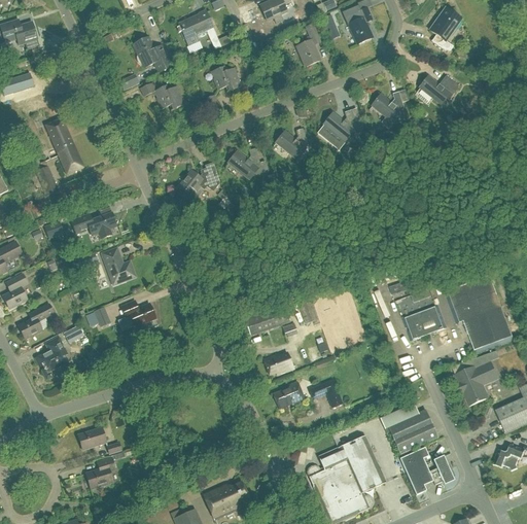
[(269,0),(259,4),(266,19),(273,15),(275,22),(281,19),(279,12),(287,9),(285,5),(289,3),(288,0),(269,0)]
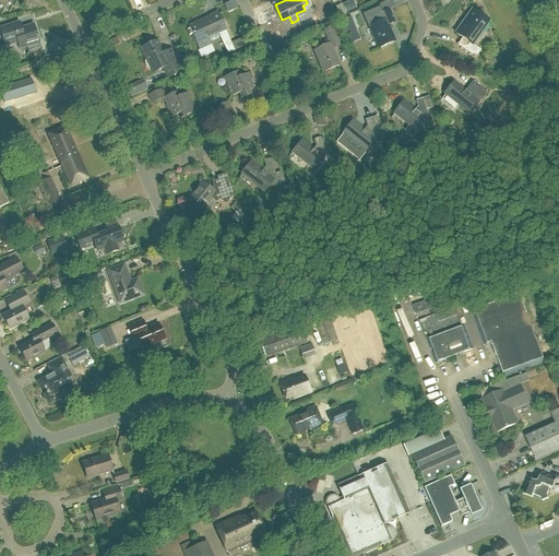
[(394,19),(389,6),(381,9),(384,16),(368,23),(378,46),(394,38),(387,22),(394,19)]
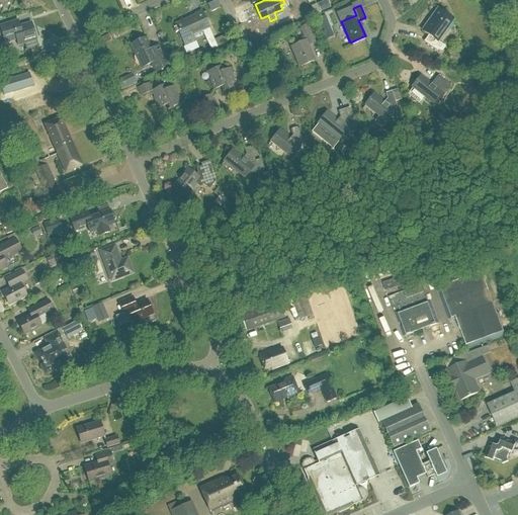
[(452,16),(436,5),(421,26),(427,31),(423,38),(433,46),(441,49),(444,44),(437,37),(452,16)]
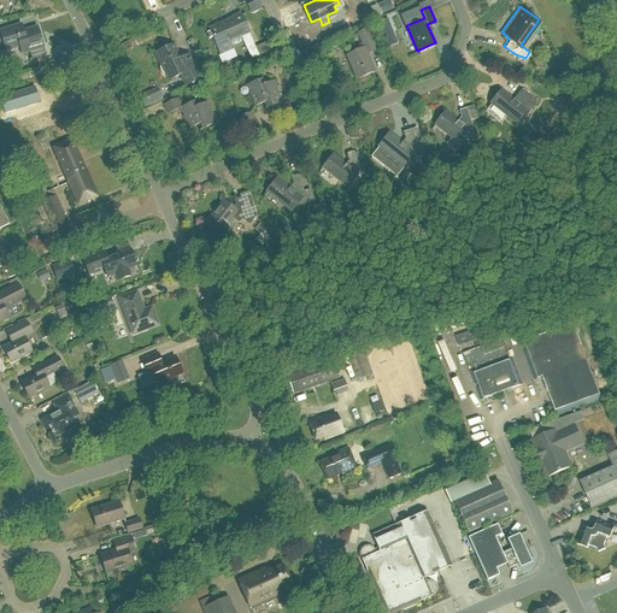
[(258,54),(241,15),(209,28),(219,53),(233,48),(229,39),(240,33),(251,58),(258,54)]
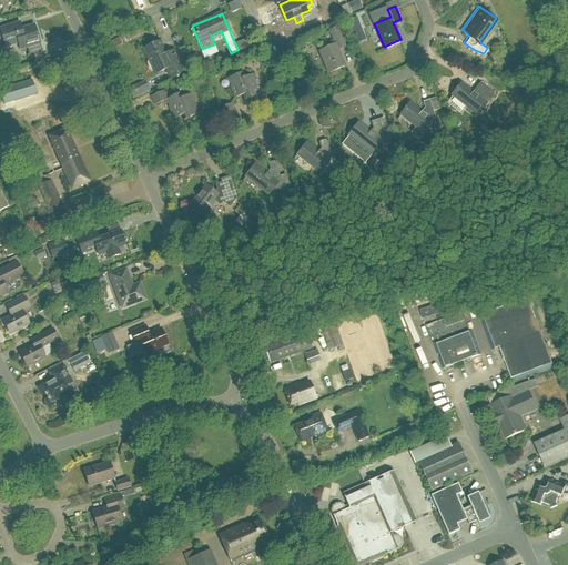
[(357,14),(348,19),(354,31),(363,28),(357,14)]
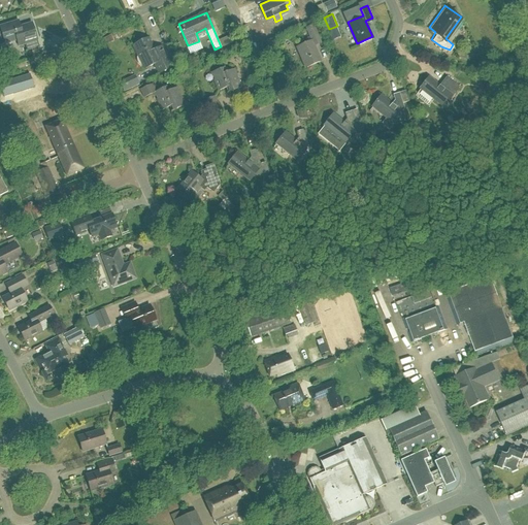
[(25,42),(27,48),(39,44),(32,21),(20,25),(18,19),(0,24),(0,25),(5,41),(17,38),(19,43),(25,42)]
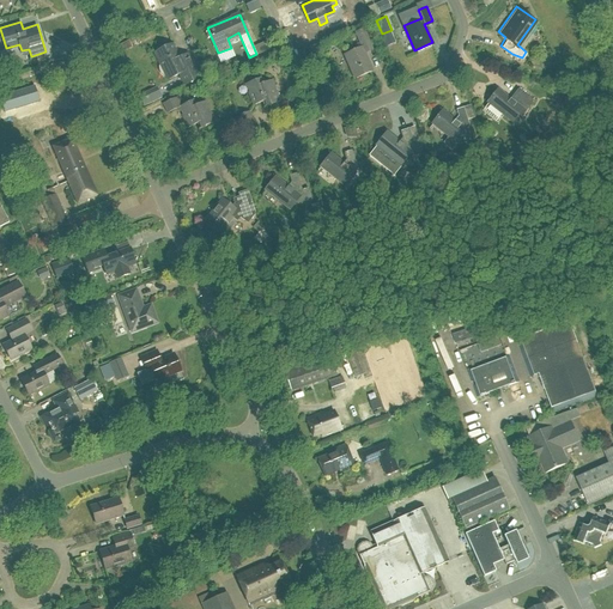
[(372,48),(363,26),(356,30),(362,46),(345,53),(354,75),(372,68),(364,52),(372,48)]
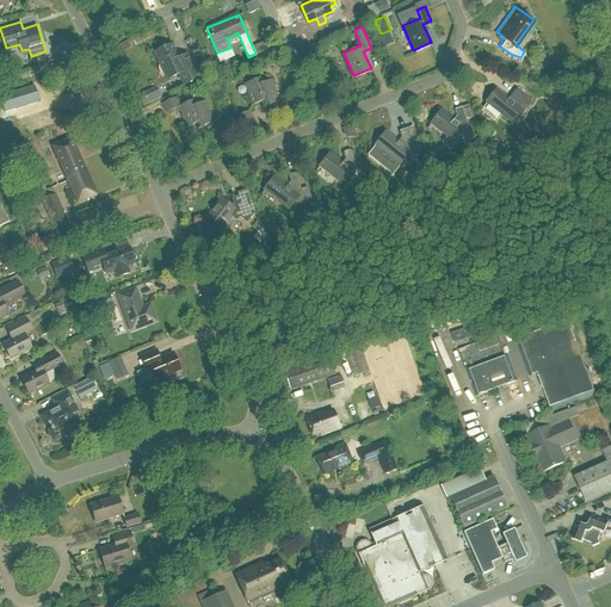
[(181,61),(173,42),(153,51),(166,78),(178,72),(184,84),(199,76),(190,57),(181,61)]
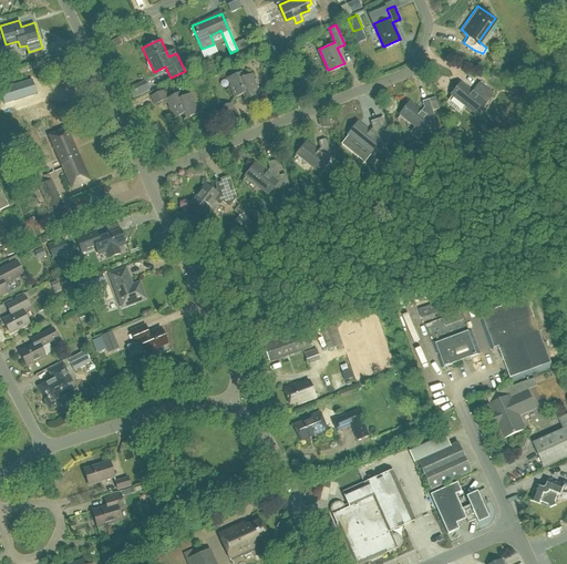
[(243,75),(240,71),(226,77),(234,95),(240,93),(243,99),(259,92),(251,72),(243,75)]
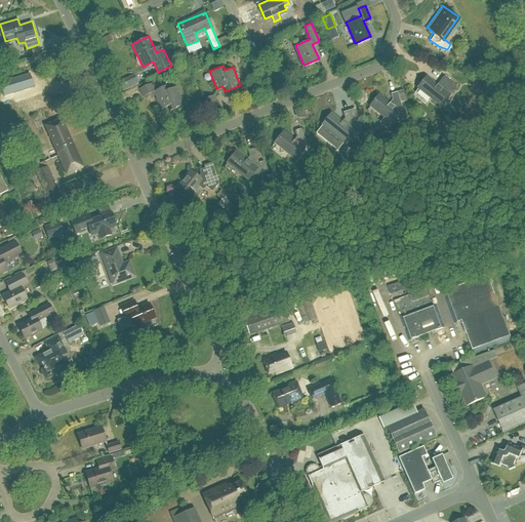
[(29,71),(0,80),(0,84),(3,94),(34,85),(29,71)]
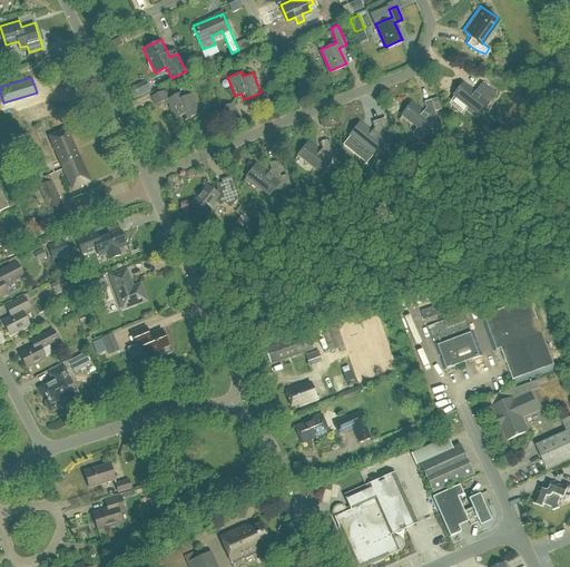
[(495,89),(482,78),(473,88),(463,79),(453,93),(474,110),(484,97),(489,100),(495,89)]
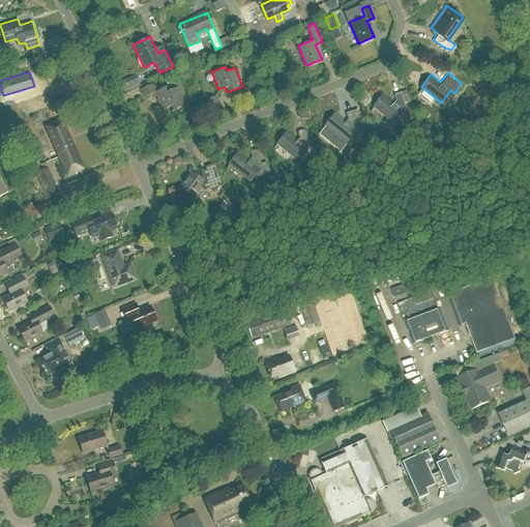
[(157,89),(153,81),(140,88),(145,97),(154,92),(163,109),(169,106),(172,111),(185,104),(177,86),(168,90),(166,85),(157,89)]
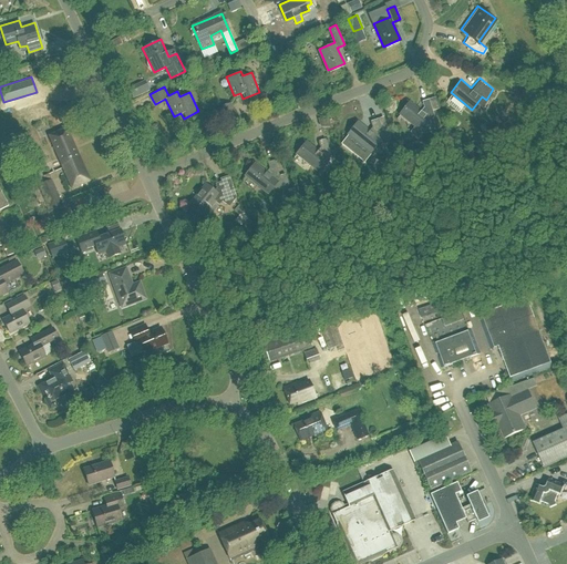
[(434,114),(428,98),(421,100),(424,108),(422,111),(409,100),(400,112),(421,130),(434,114)]
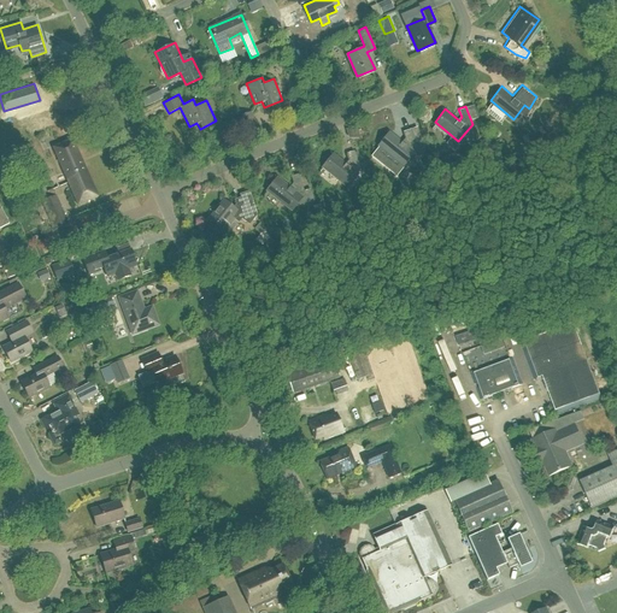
[(257,125),(251,108),(234,115),(240,131),(257,125)]
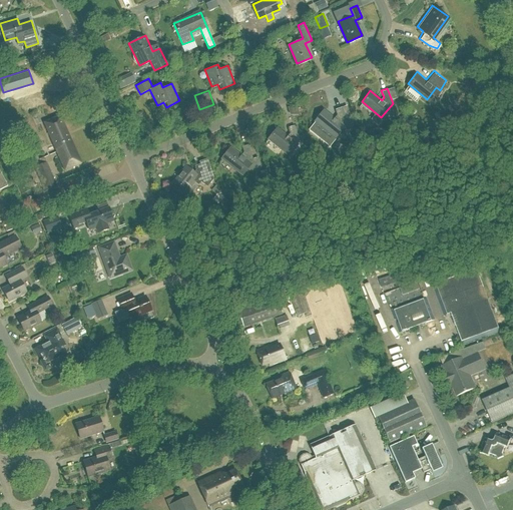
[(346,120),(341,105),(335,107),(338,115),(336,118),(324,108),(315,119),(334,135),(346,120)]
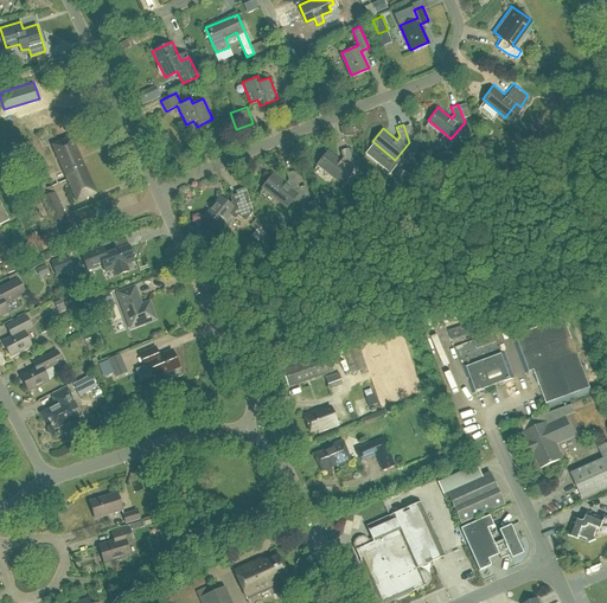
[(95,191),(71,134),(52,142),(76,198),(95,191)]
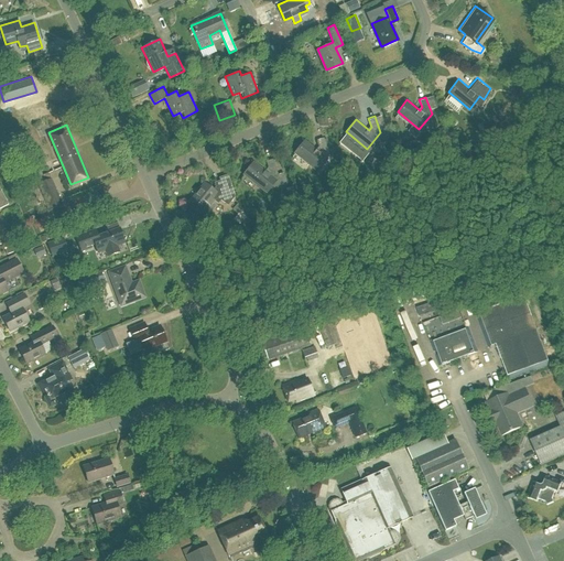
[(328,153),(322,136),(316,138),(320,147),(317,150),(304,139),(294,151),(316,169),(328,153)]
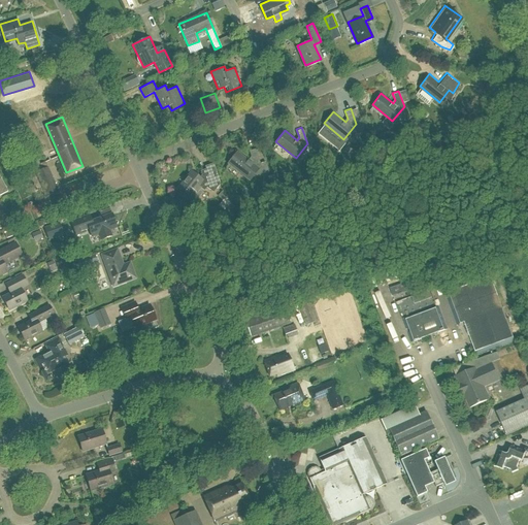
[(260,162),(255,146),(249,149),(251,157),(248,158),(237,150),(228,161),(249,177),(252,173),(253,174),(268,169),(264,160),(260,162)]
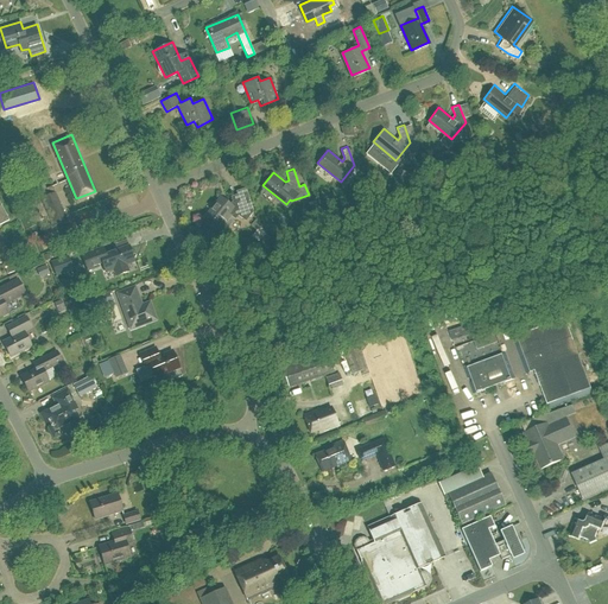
[(38,170),(19,177),(27,195),(38,190),(55,227),(68,221),(65,216),(54,190),(51,184),(45,186),(38,170)]
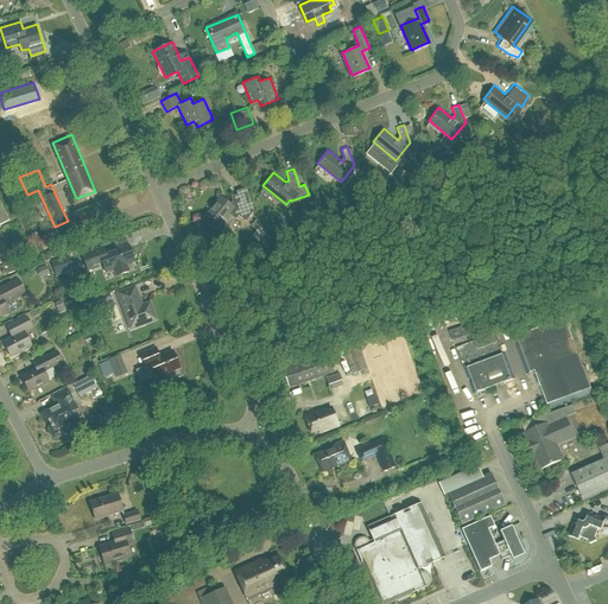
[(225,228),(233,217),(235,218),(238,214),(245,220),(253,209),(245,186),(238,189),(239,194),(234,195),(236,199),(229,202),(219,195),(206,213),(214,218),(210,222),(220,229),(225,228)]
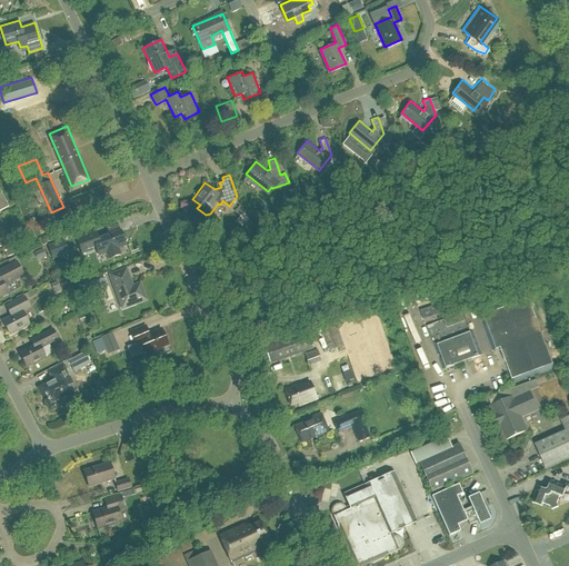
[(123,236),(120,228),(98,236),(96,229),(76,237),(82,252),(92,248),(91,246),(96,245),(99,254),(106,251),(108,257),(120,252),(118,246),(126,244),(125,240),(127,237),(123,236)]
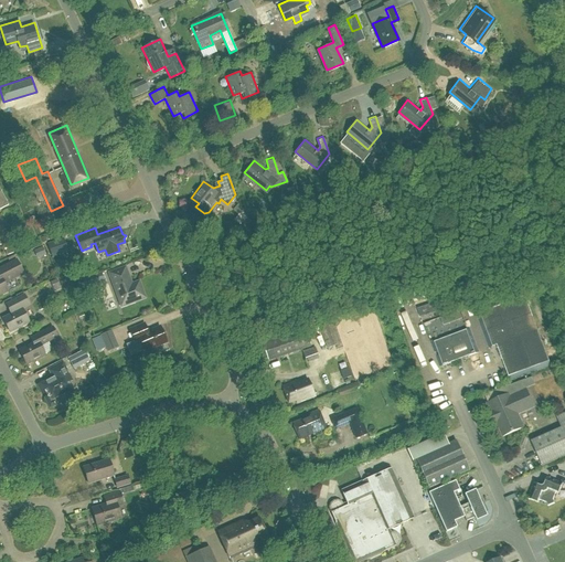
[(46,253),(43,245),(34,248),(38,256),(46,253)]
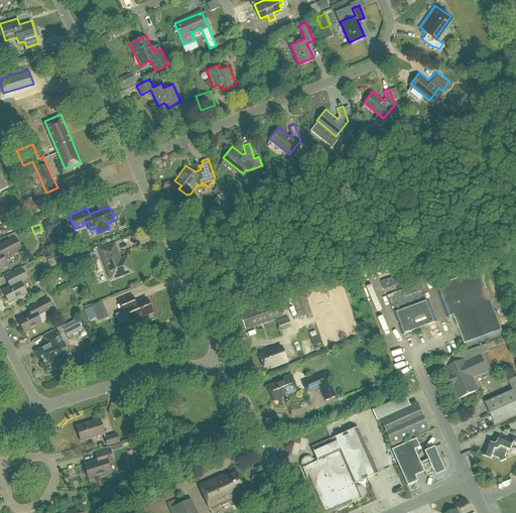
[(4,256),(14,251),(22,247),(15,235),(0,242),(0,267),(8,264),(4,256)]
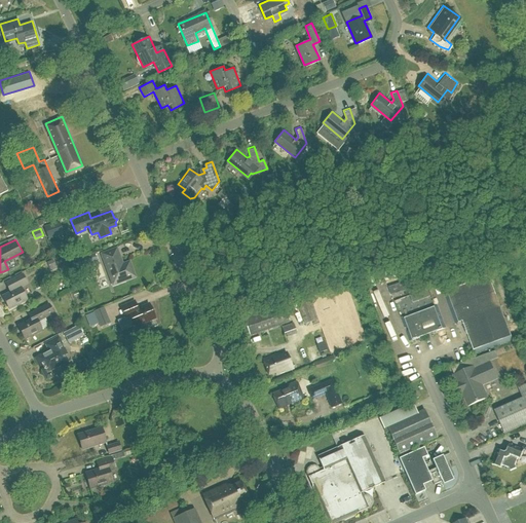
[(122,263),(116,247),(102,252),(113,283),(133,275),(134,272),(129,260),(122,263)]
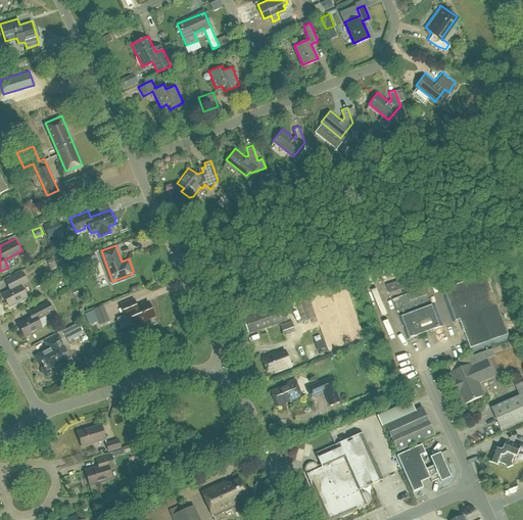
[(88,265),(102,260),(99,253),(86,257),(88,265)]
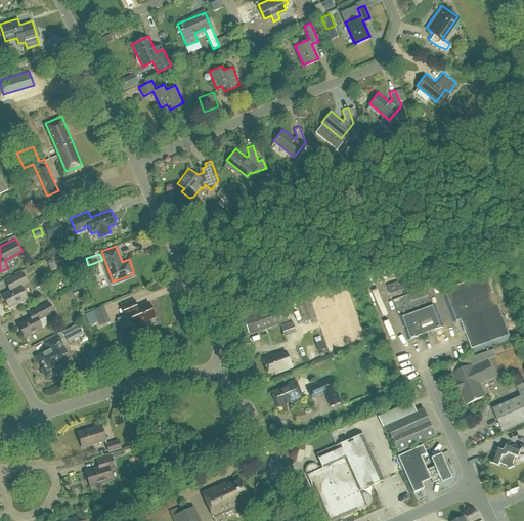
[(27,280),(23,271),(10,277),(14,287),(3,293),(9,306),(27,297),(20,285),(27,280)]
